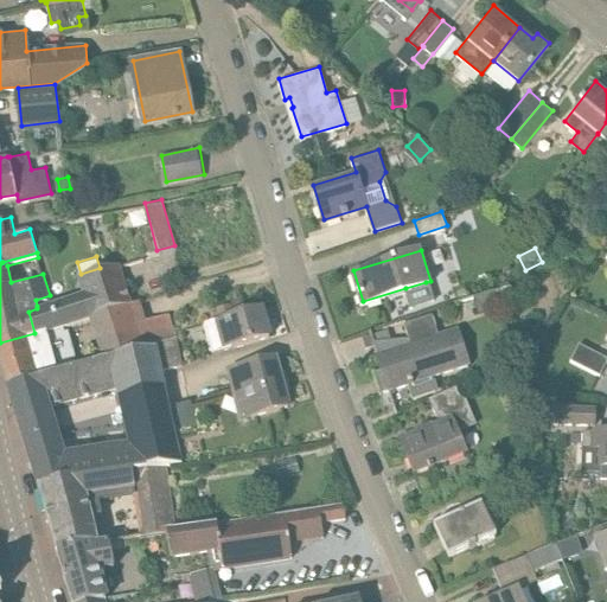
[(77,275),(82,290),(37,306),(37,308),(29,312),(34,333),(64,325),(72,322),(88,316),(138,300),(138,299),(131,300),(126,286),(131,285),(128,277),(125,279),(120,263),(77,275)]
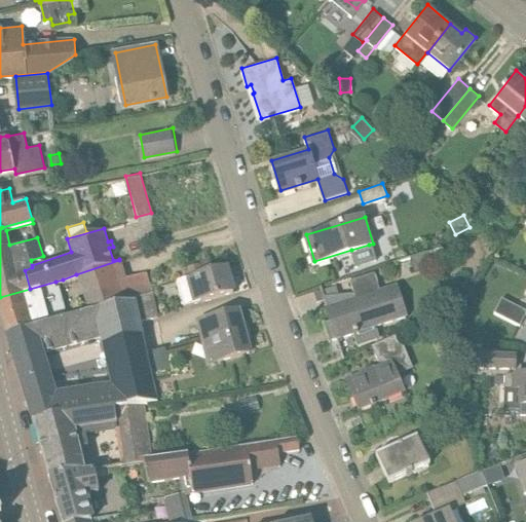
[(417,262),(437,256),(434,248),(410,255),(413,268),(418,267),(417,262)]
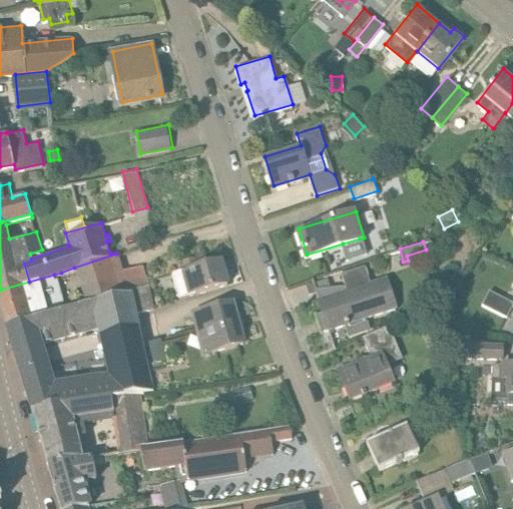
[(87,302),(128,289),(149,283),(149,281),(141,262),(121,268),(116,253),(74,268),(84,303),(87,302)]
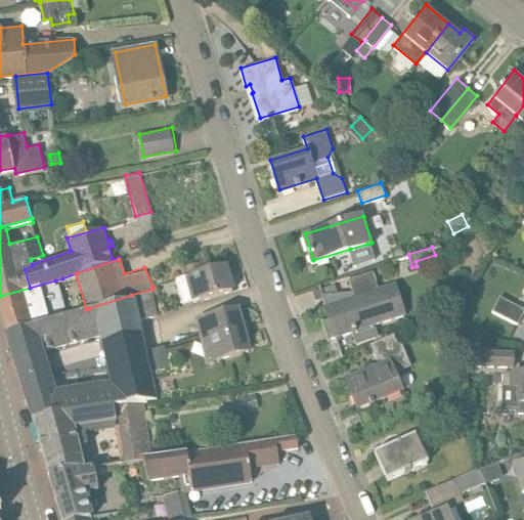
[(194,261),(186,263),(188,271),(197,269),(194,261)]
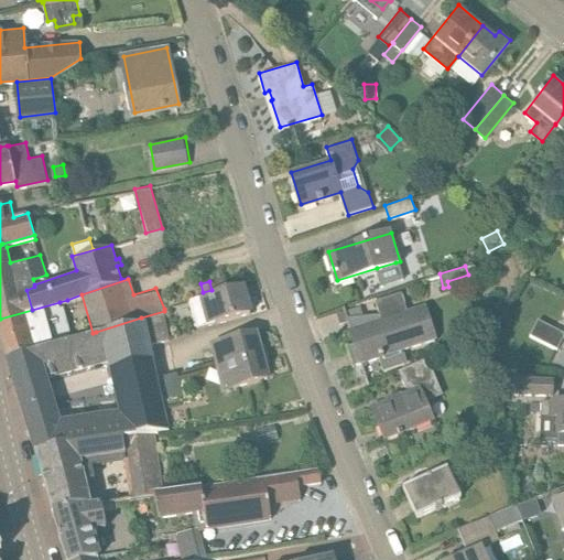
[(243,283),(190,298),(197,325),(250,311),(243,283)]
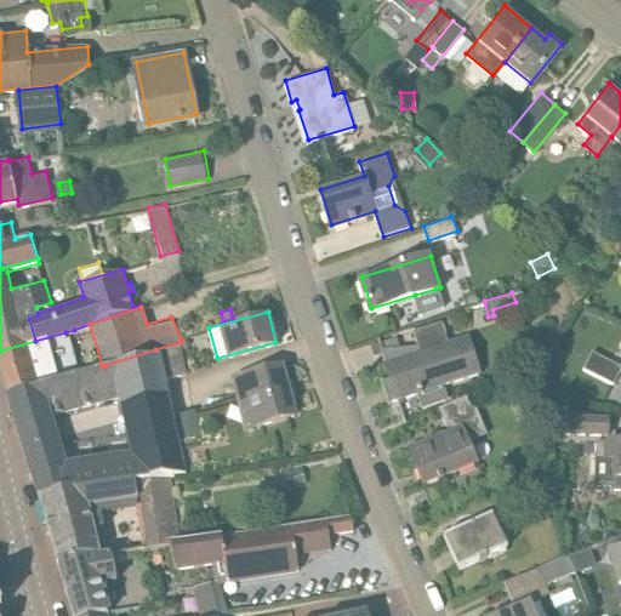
[(391,374),(380,377),(387,400),(391,399),(417,391),(422,405),(449,397),(444,382),(479,370),(468,335),(448,341),(442,320),(415,329),(412,330),(419,351),(387,361),(391,374)]
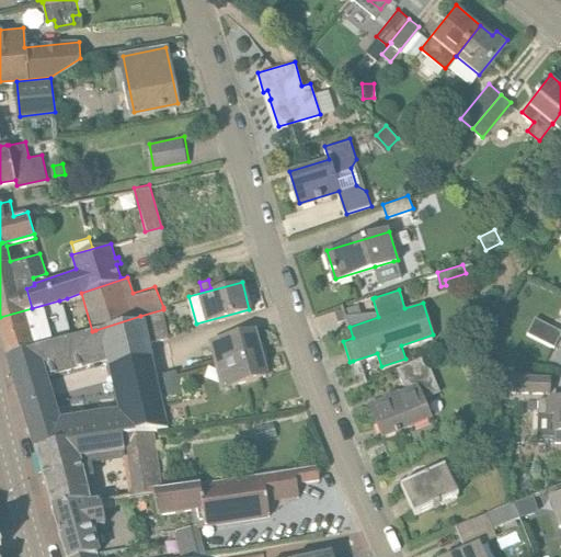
[(9,356),(68,339),(68,338),(80,334),(78,329),(71,331),(70,330),(63,303),(60,304),(59,300),(32,308),(0,317),(0,326),(3,339),(14,336),(19,351),(8,354),(9,356)]
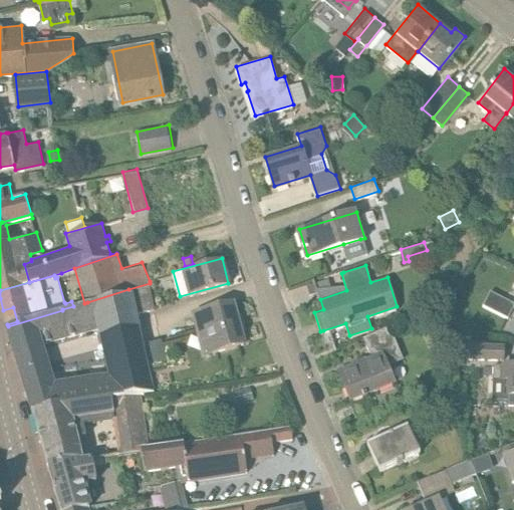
[(135,312),(136,311),(155,307),(150,283),(129,289),(135,312)]
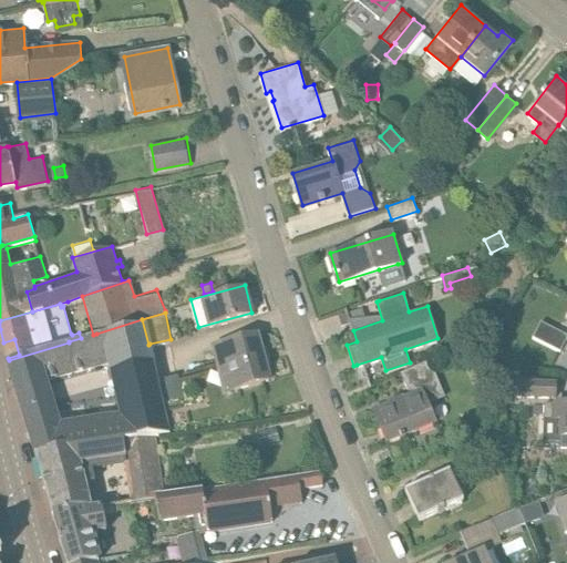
[(522,330),(532,335),(559,349),(566,333),(566,331),(540,318),(536,326),(526,321),(522,330)]
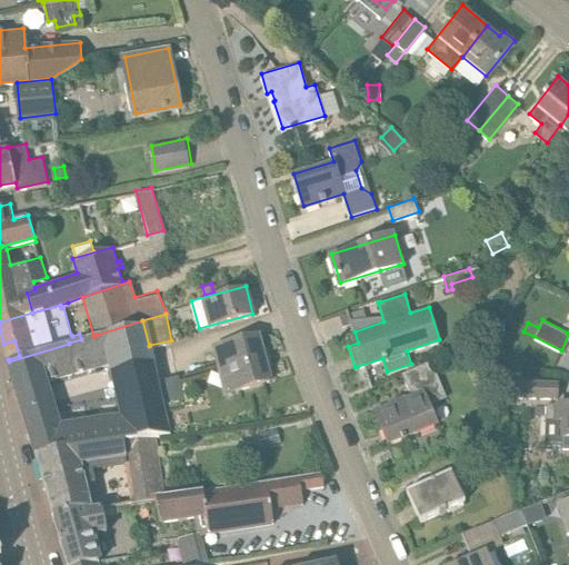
[(69,344),(9,362),(23,408),(37,455),(66,446),(67,449),(123,439),(118,413),(60,423),(52,398),(48,379),(107,364),(109,372),(155,360),(150,345),(149,346),(142,320),(97,335),(93,336),(81,339),(69,343),(69,344)]
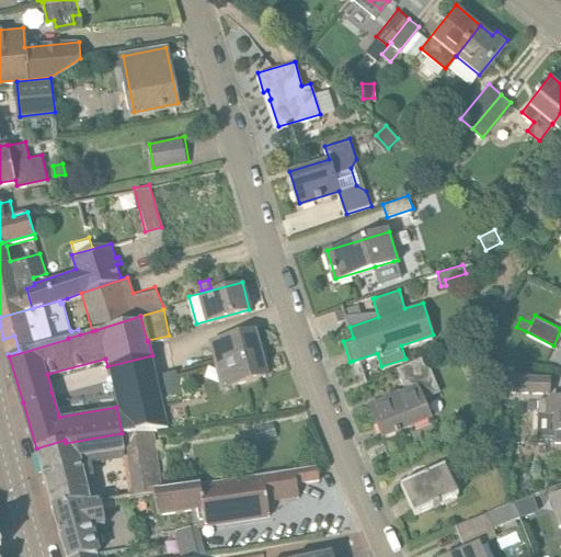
[(219,386),(266,373),(263,361),(267,359),(263,342),(259,343),(255,330),(208,343),(219,386)]
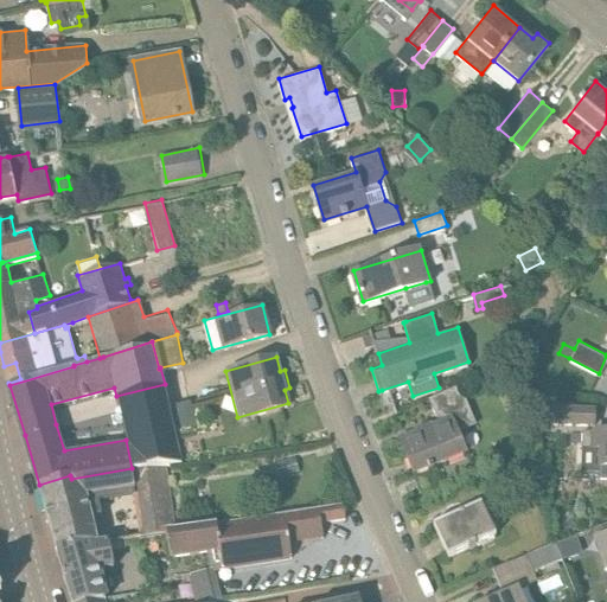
[(414,467),(465,447),(458,428),(475,422),(462,390),(461,390),(458,383),(428,396),(439,421),(401,436),(414,467)]
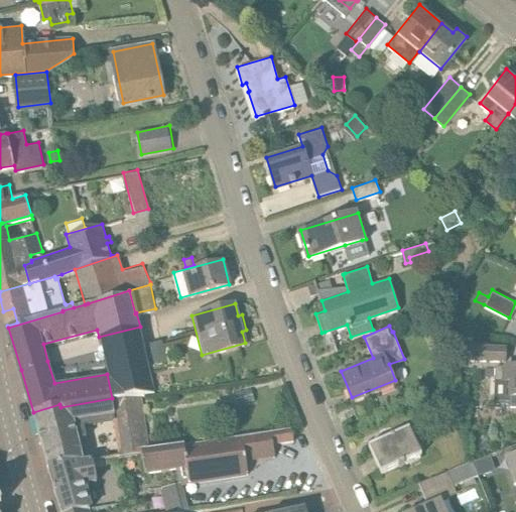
[(140,327),(99,337),(107,374),(112,398),(141,394),(141,393),(155,391),(140,327)]
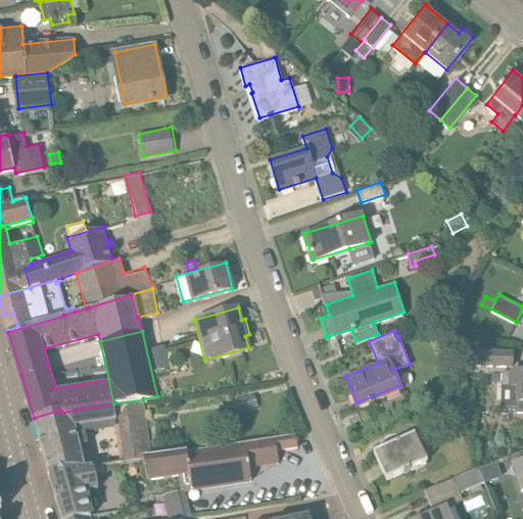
[(513,366),(513,349),(467,348),(466,364),(513,366)]
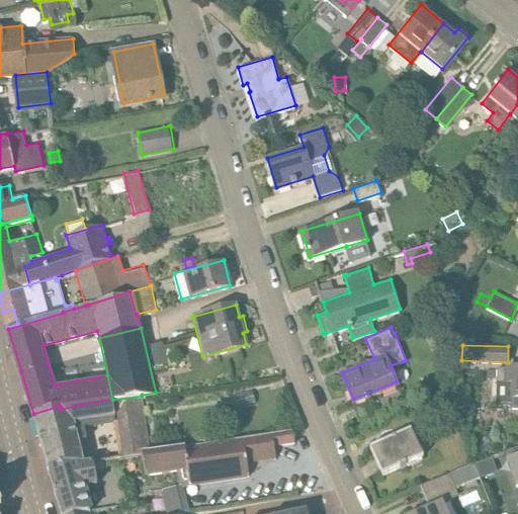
[(496,380),(496,401),(497,403),(512,403),(512,405),(517,405),(517,365),(504,365),(504,366),(497,366),(496,380)]
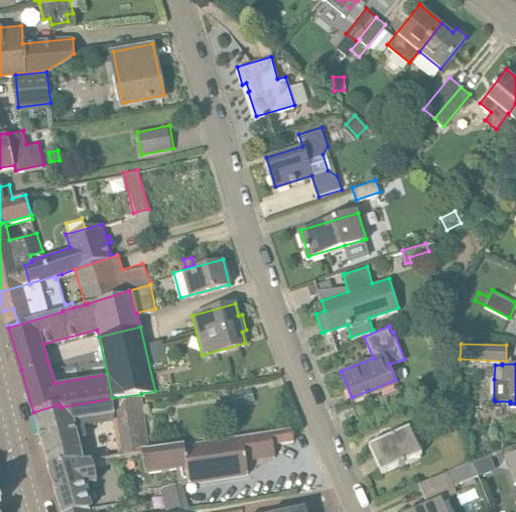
[(237,403),(254,398),(251,386),(234,391),(237,403)]
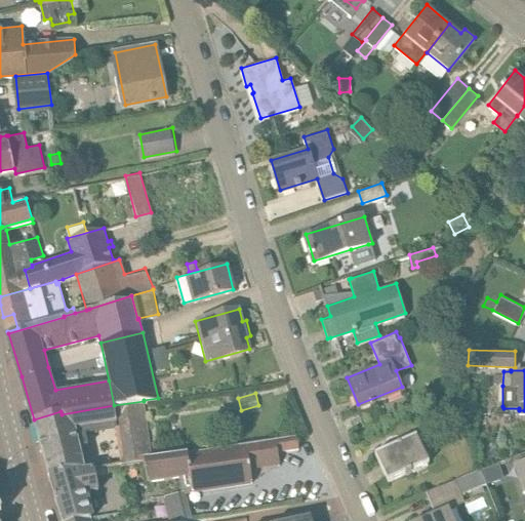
[(143,458),(152,457),(144,401),(114,405),(62,414),(61,411),(34,419),(49,474),(85,469),(84,468),(79,445),(87,444),(85,432),(115,426),(120,463),(143,459),(143,458)]
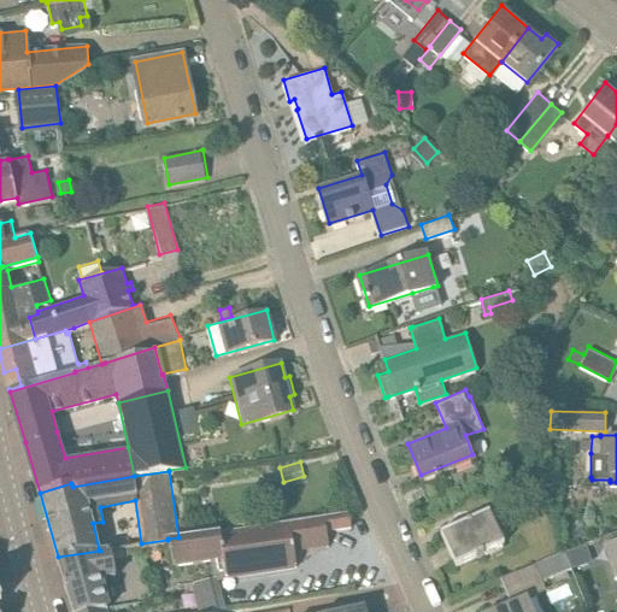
[(488,508),(447,528),(462,562),(504,542),(488,508)]
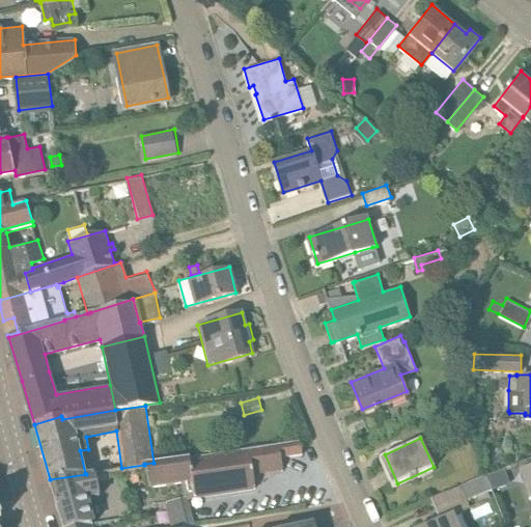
[(180,484),(183,496),(186,495),(187,498),(194,497),(193,493),(255,483),(252,470),(283,465),(281,454),(303,451),(301,439),(279,443),(279,442),(154,463),(144,464),(144,465),(148,487),(149,487),(149,489),(180,484)]
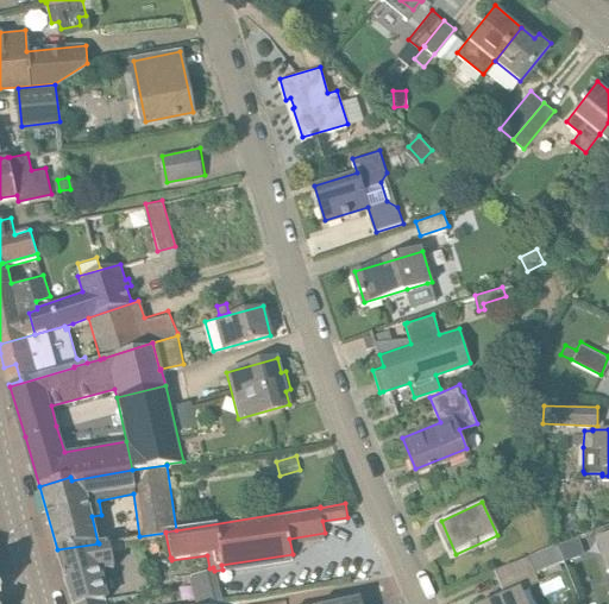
[(608,530),(595,536),(607,571),(608,568),(608,530)]
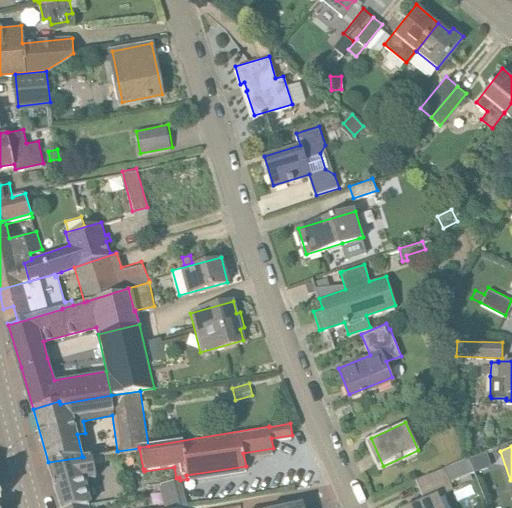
[(486,450),(468,456),(474,470),(491,465),(486,450)]
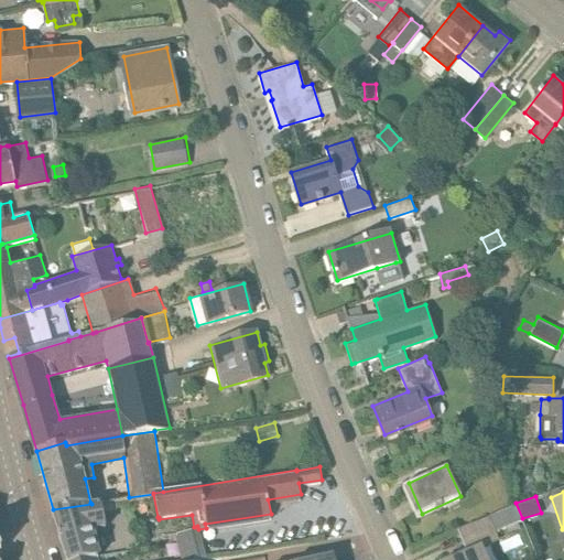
[(53,509),(67,559),(76,559),(90,557),(100,555),(95,529),(105,527),(100,502),(90,503),(91,504),(53,509)]
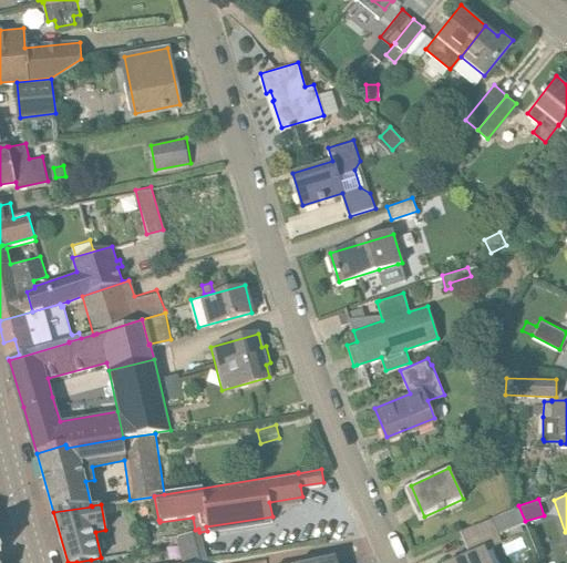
[(492,518),(497,531),(525,521),(518,505),(491,517),(492,518)]
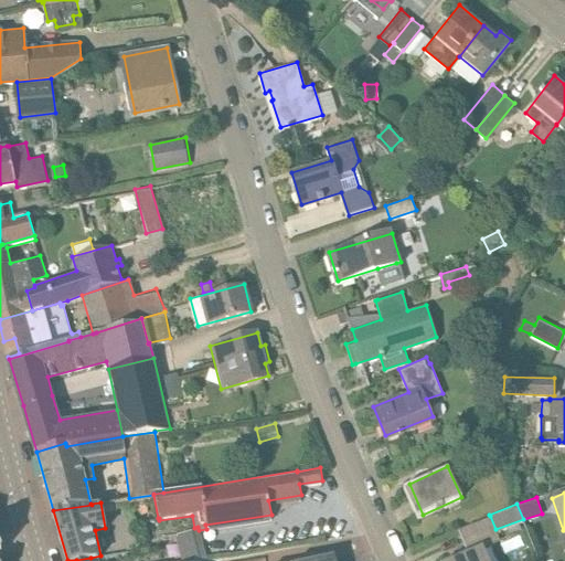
[(202,543),(199,530),(198,527),(194,528),(173,532),(181,560),(188,560),(206,557),(202,543)]
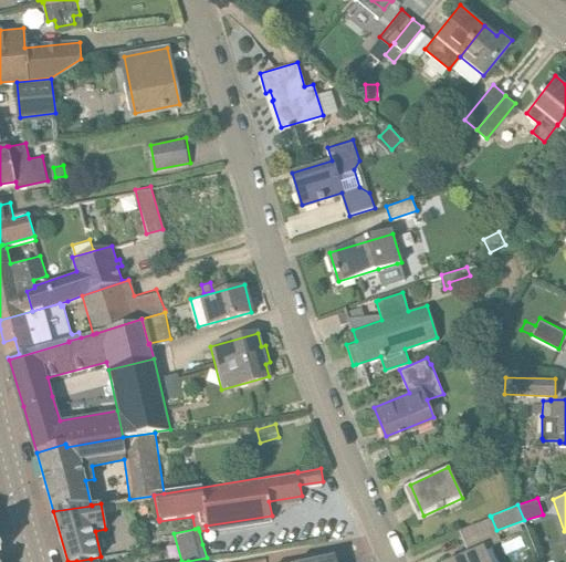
[(490,561),(483,545),(469,552),(446,561),(490,561)]
